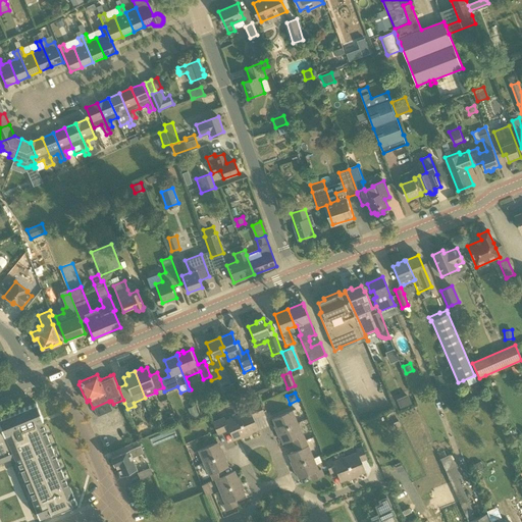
[(49,510),(90,493),(47,394),(0,412),(0,457),(23,449),(49,510)]
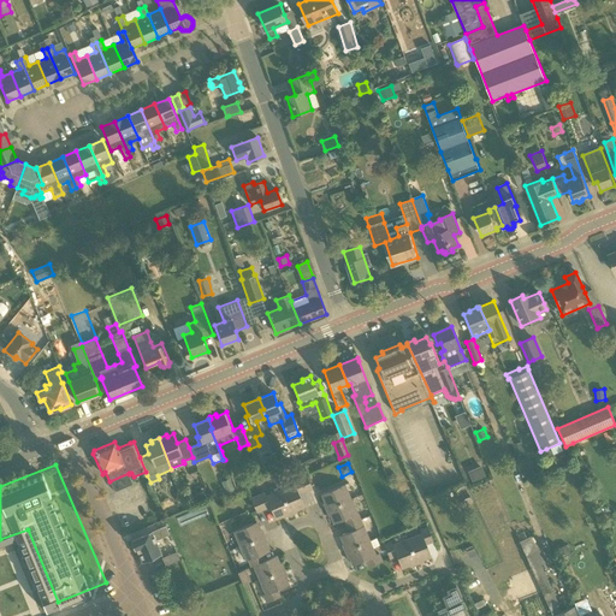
[(301,466),(291,471),(294,478),(304,473),(301,466)]
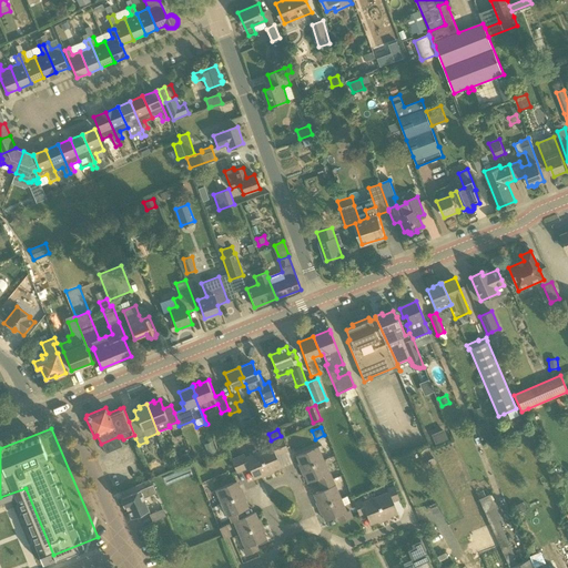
[(443,429),(430,435),(435,445),(447,439),(443,429)]
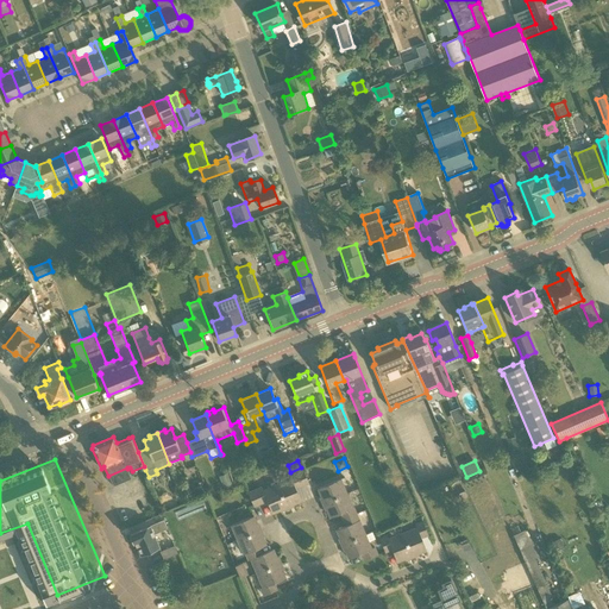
[(302,488),(308,485),(302,471),(296,473),(302,488)]
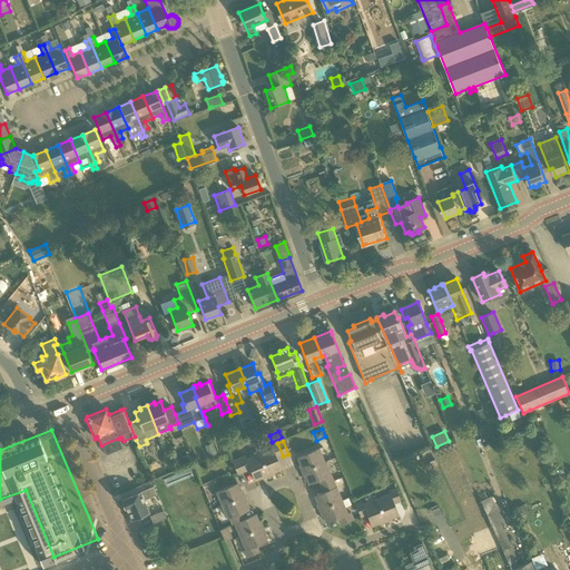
[(217,453),(213,443),(206,446),(210,457),(217,453)]
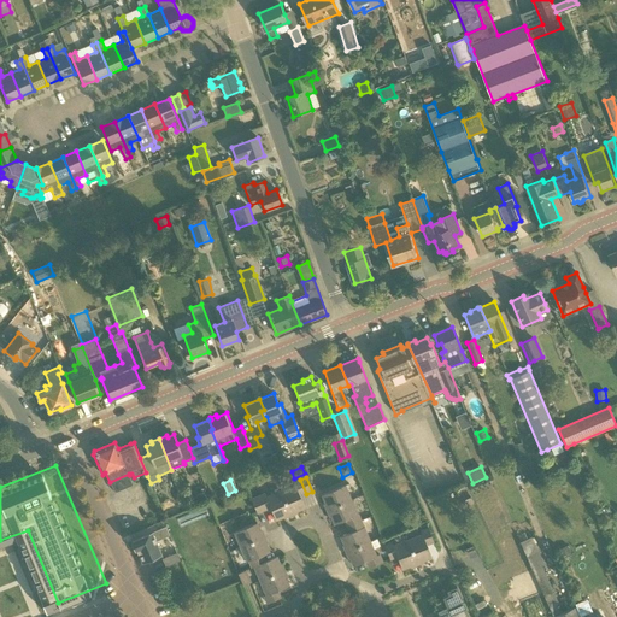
[(300,497),(306,494),(300,480),(294,482),(295,487),(281,493),(291,515),(294,513),(293,512),(305,507),(300,497)]
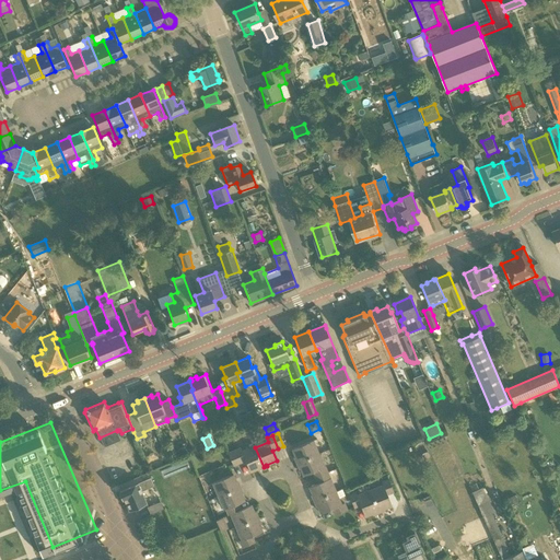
[(296,463),(318,454),(314,442),(292,450),(296,459),(295,461),(296,463)]
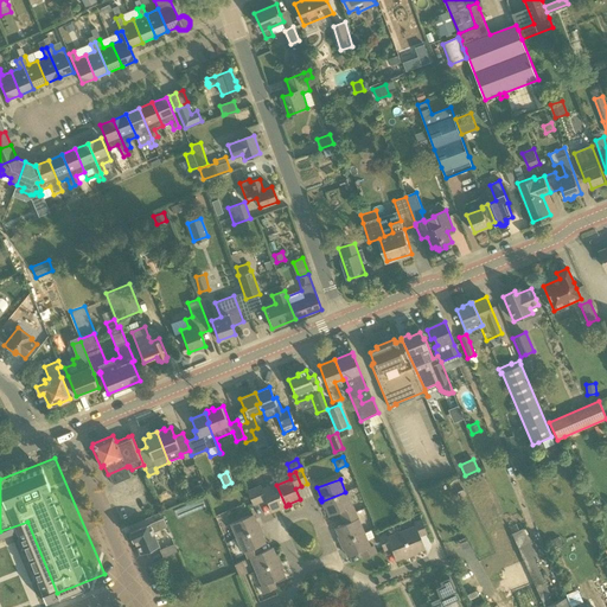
[(202,484),(193,487),(196,494),(204,491),(202,484)]
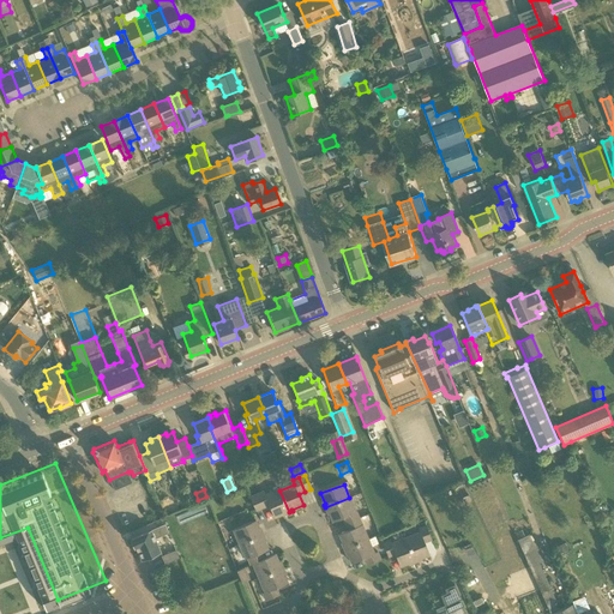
[(287,513),(289,512),(280,491),(268,495),(265,492),(258,494),(264,509),(269,506),(275,518),(286,512),(287,513)]
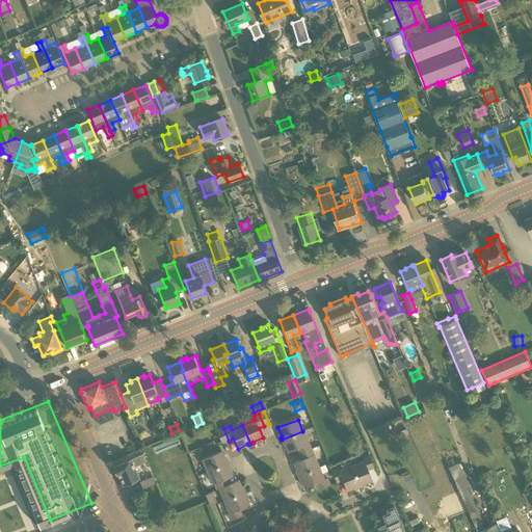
[(223,443),(229,441),(223,428),(218,430),(223,443)]
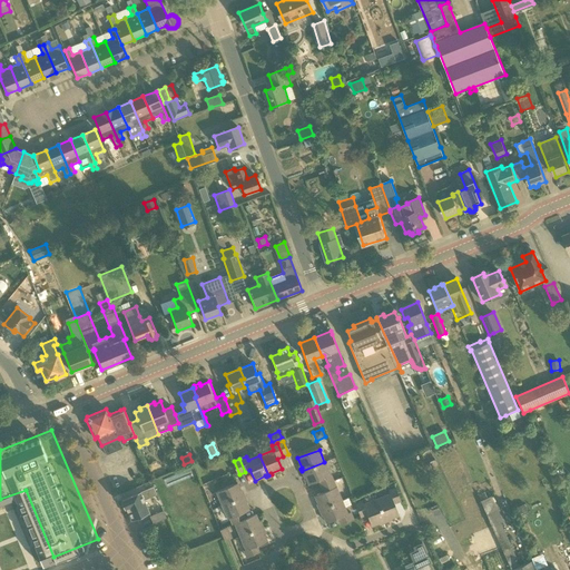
[(336,478),(332,480),(324,462),(302,471),(303,474),(304,473),(310,484),(318,480),(321,487),(337,480),(336,478)]
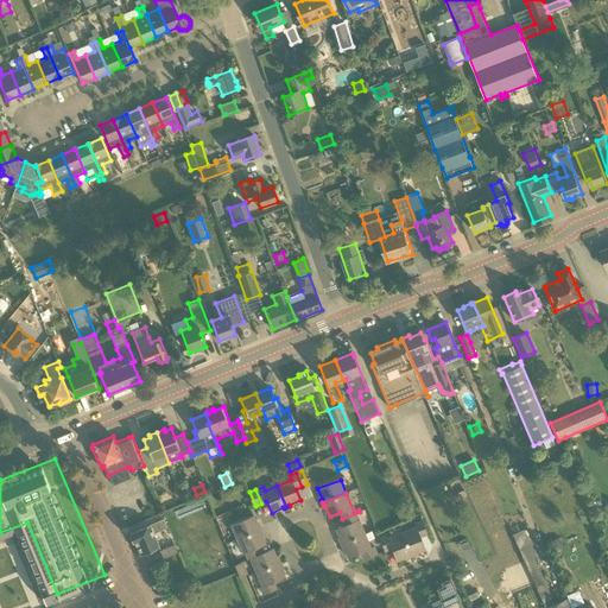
[(177,517),(206,507),(203,501),(175,510),(177,517)]
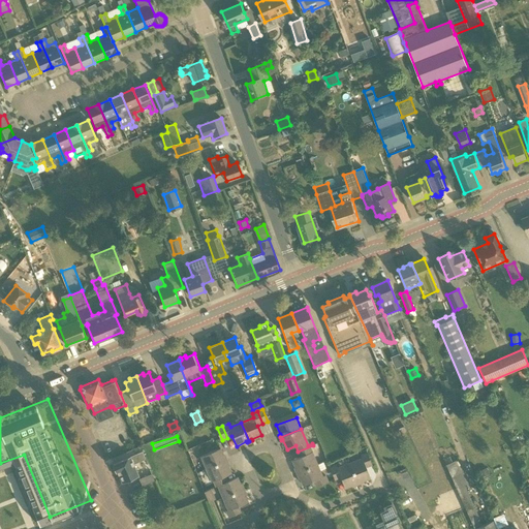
[(311,453),(321,448),(319,442),(313,445),(298,452),(301,457),(292,460),(297,470),(296,470),(297,473),(316,465),(311,453)]
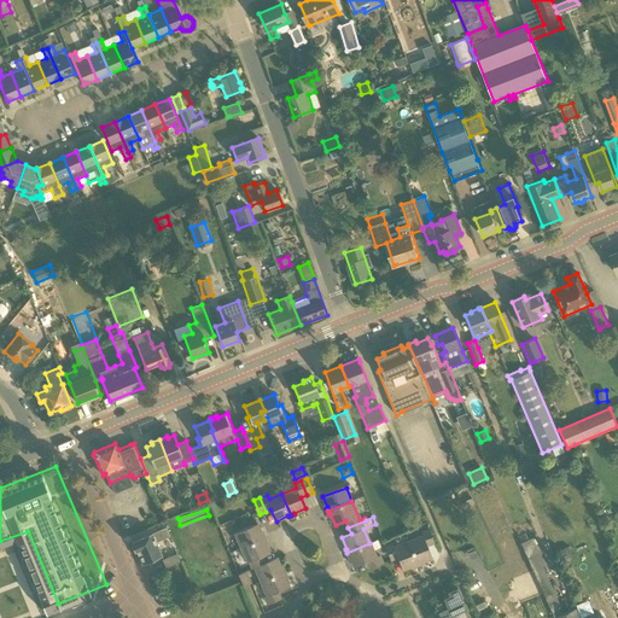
[(239,549),(264,537),(263,535),(262,535),(257,524),(233,534),(239,549)]
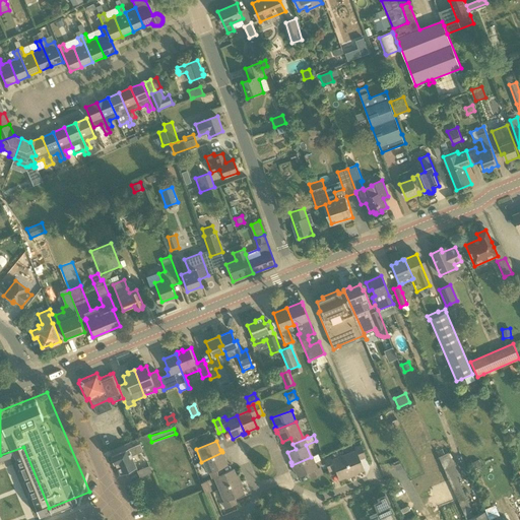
[(120,474),(136,467),(131,456),(143,452),(139,444),(129,449),(111,456),(114,464),(115,463),(120,474)]
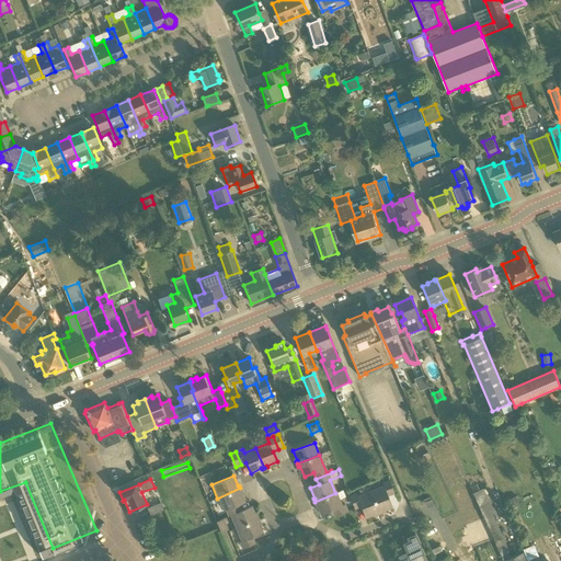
[(371,492),(379,514),(382,513),(381,511),(392,507),(388,495),(395,493),(390,480),(382,483),(384,488),(371,492)]
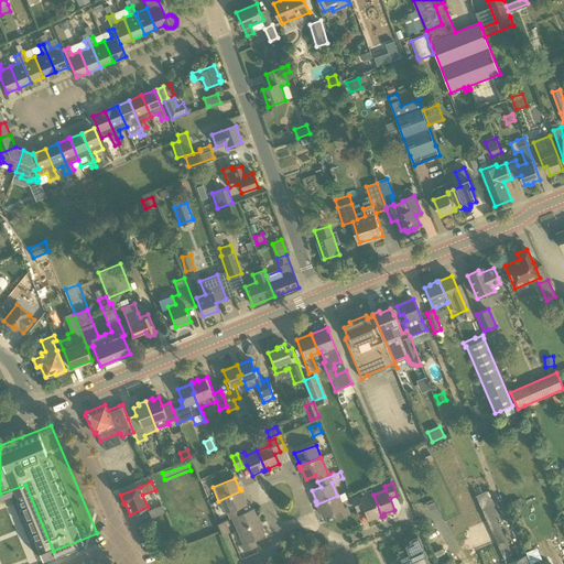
[(224,514),(240,508),(247,505),(241,494),(243,494),(241,490),(218,501),(224,514)]
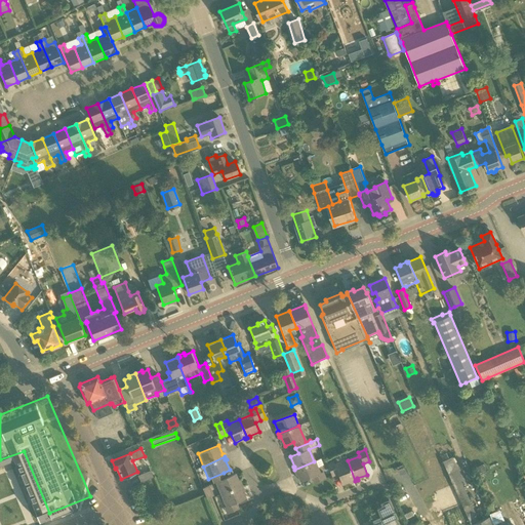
[(493,524),(490,516),(480,520),(477,522),(475,517),(476,516),(460,482),(463,481),(453,457),(445,461),(458,493),(463,506),(462,506),(471,523),(471,524),(493,524)]
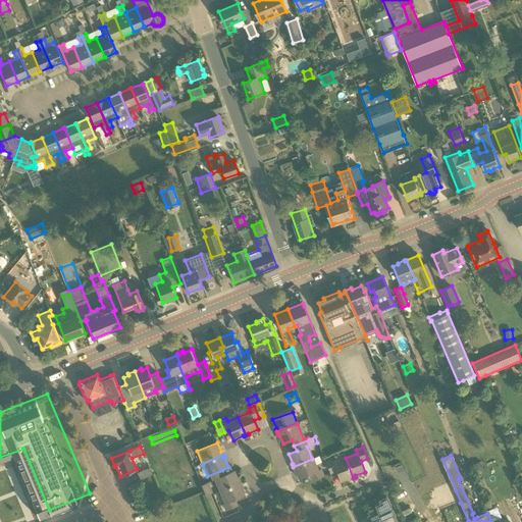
[(498,456),(485,461),(488,469),(501,465),(498,456)]
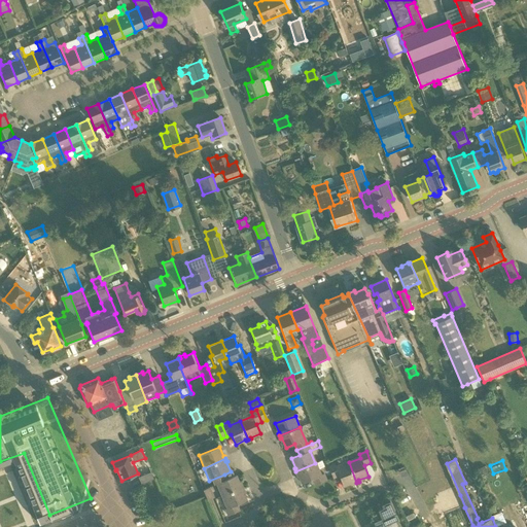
[(354,484),(356,483),(349,462),(338,467),(336,463),(329,466),(334,478),(339,476),(344,486),(353,482),(354,484)]
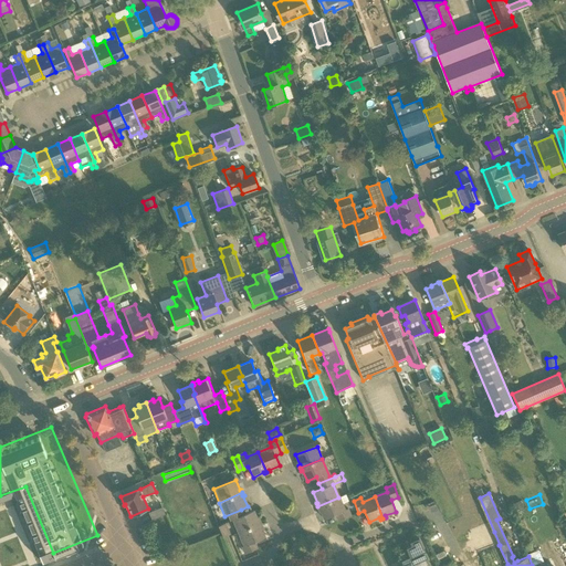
[(338,498),(317,506),(318,509),(320,509),(324,520),(336,514),(338,521),(350,515),(347,509),(344,511),(338,498)]
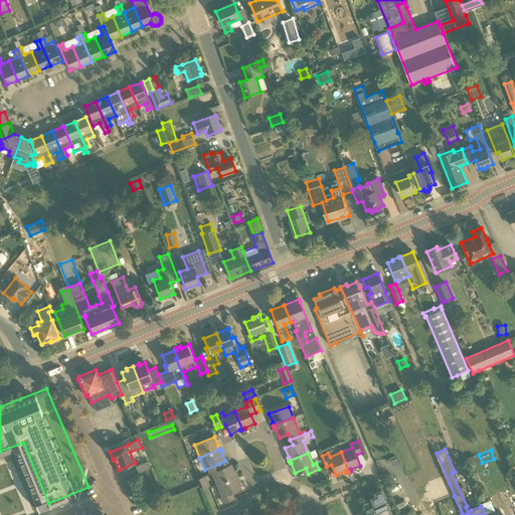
[(469,467),(477,463),(474,456),(466,459),(469,467)]
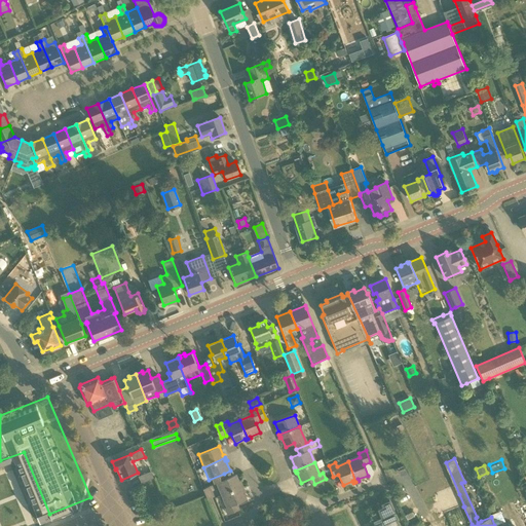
[(141,483),(154,478),(151,472),(139,477),(141,483)]
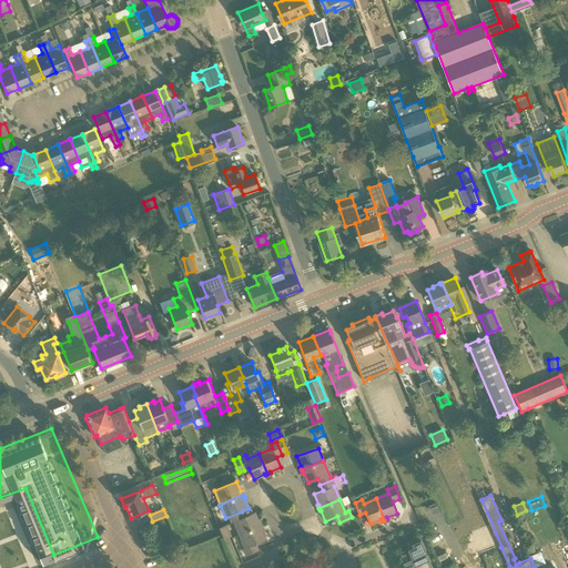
[(260,523),(254,513),(244,517),(242,511),(225,518),(226,519),(229,518),(231,525),(234,523),(240,535),(262,525),(261,523),(260,523)]
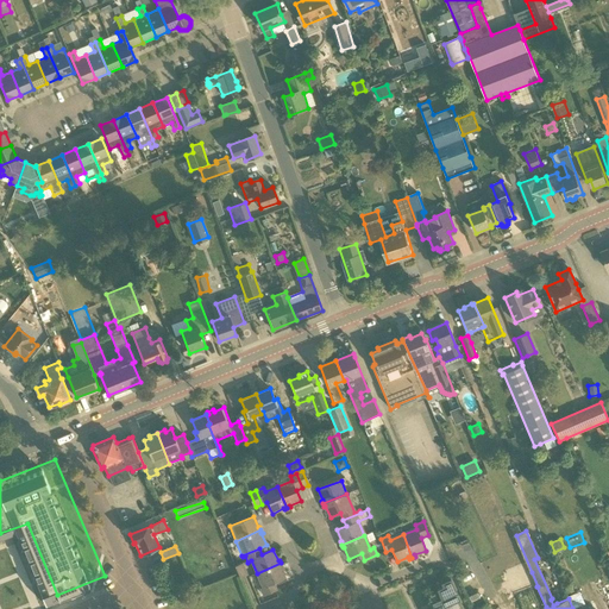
[(234,566),(240,578),(249,575),(243,563),(234,566)]
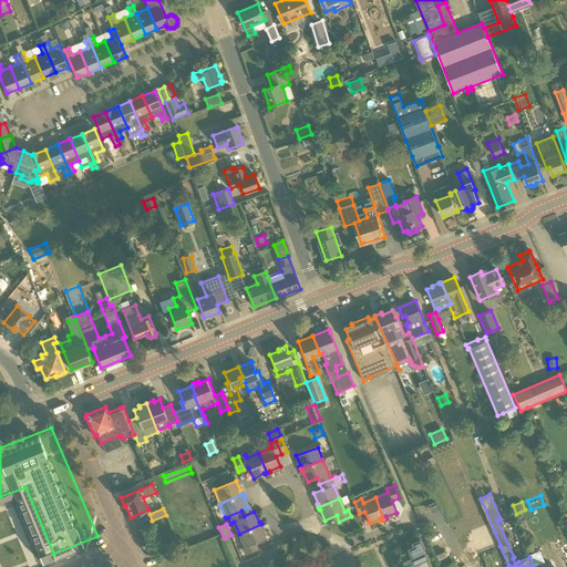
[(244,549),(246,555),(258,549),(255,543),(266,538),(261,527),(263,527),(261,524),(239,534),(245,549),(244,549)]
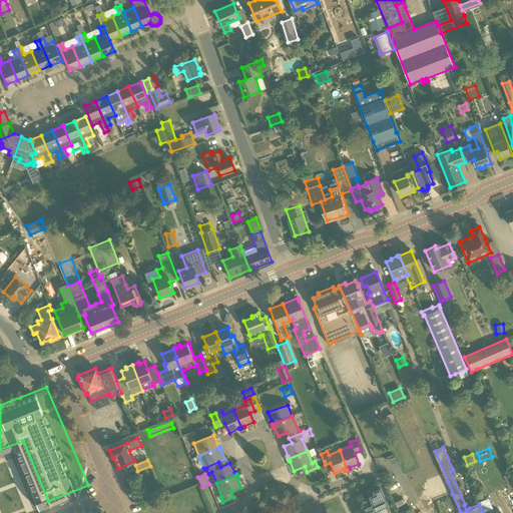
[(373,503),(376,511),(388,506),(380,488),(371,491),(373,494),(368,497),(371,504),(373,503)]
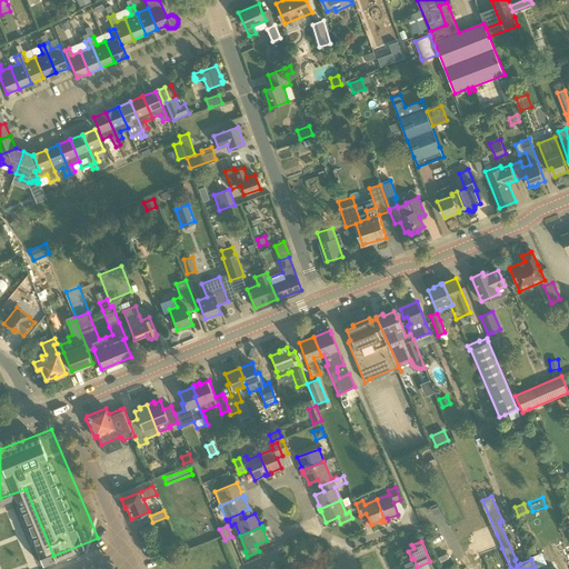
[(418,568),(417,567),(413,558),(411,559),(412,559),(403,563),(405,567),(400,568),(418,568)]
